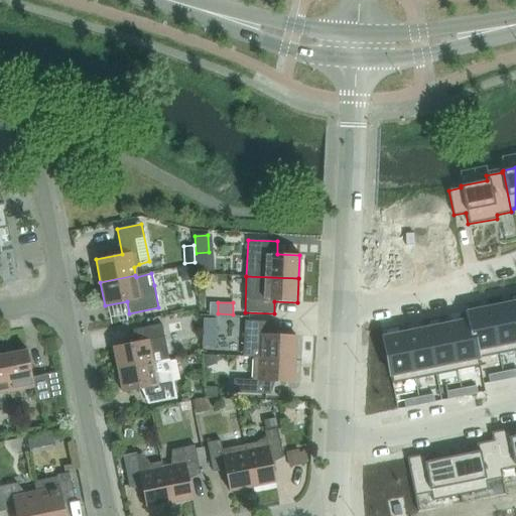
[(515,332),(510,303),(489,307),(498,354),(515,350),(515,332)]
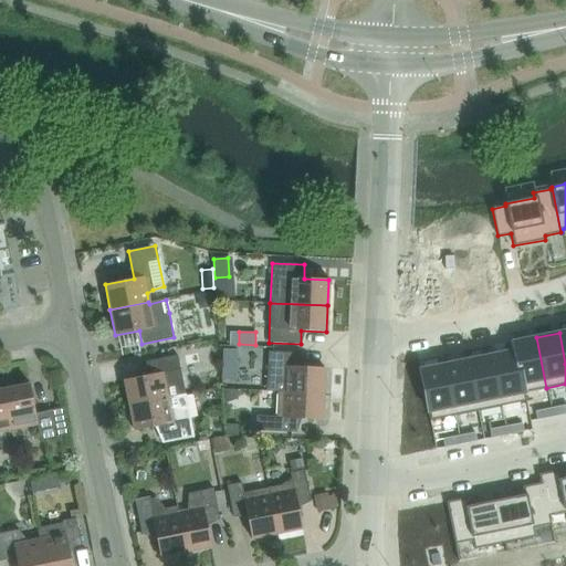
[(536,337),(512,342),(513,350),(514,350),(523,392),(524,392),(546,388),(536,337)]
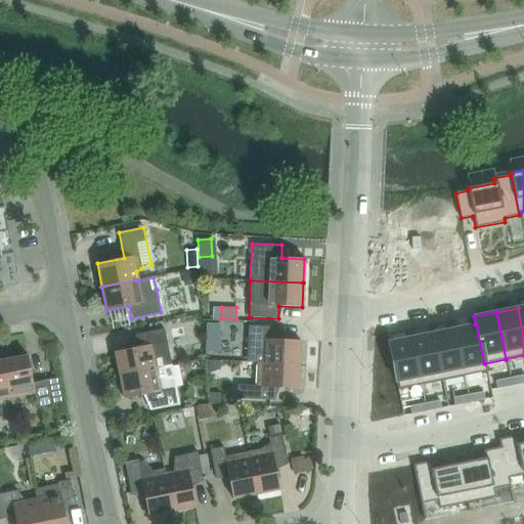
[(207,322),(207,335),(219,336),(220,322),(207,322)]
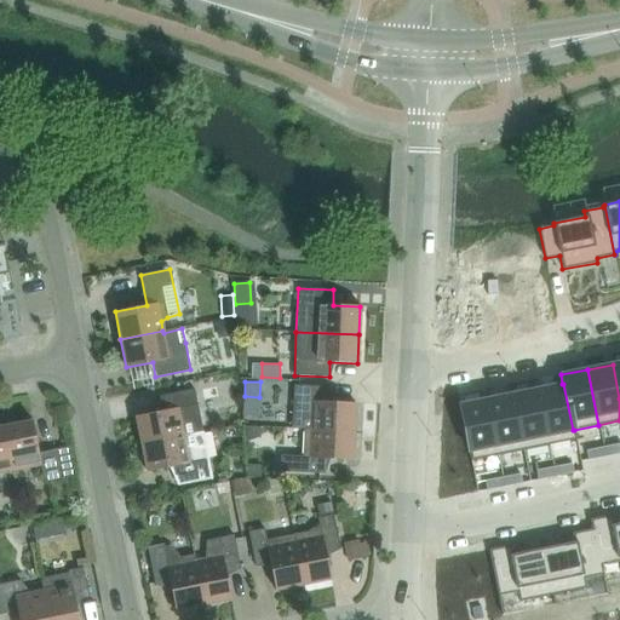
[(562,384),(537,389),(547,446),(577,440),(574,430),(573,430),(563,384),(562,384)]
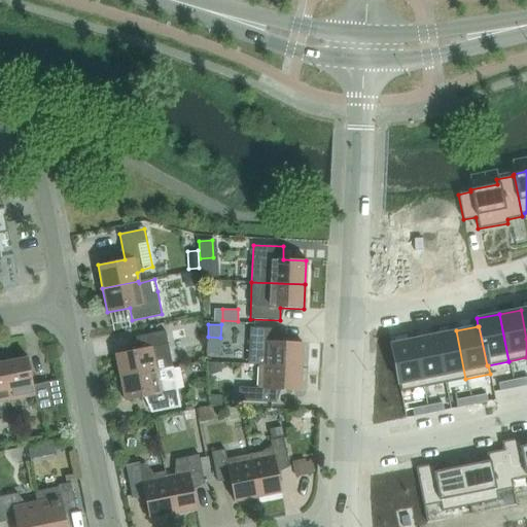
[(249,327),(248,351),(248,365),(257,365),(257,364),(301,366),(302,343),(279,342),(279,328),(249,327)]
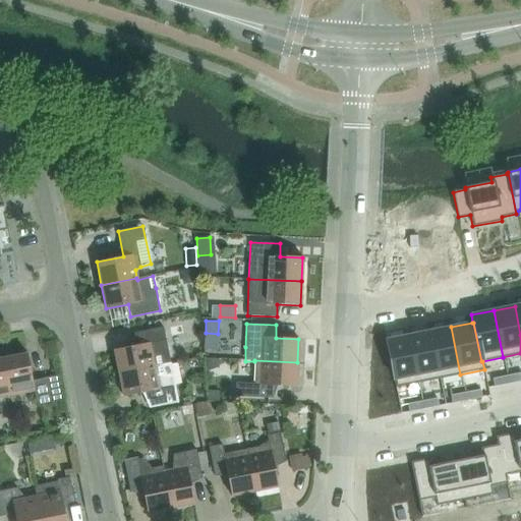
[(451,327),(429,331),(439,379),(460,374),(451,327)]
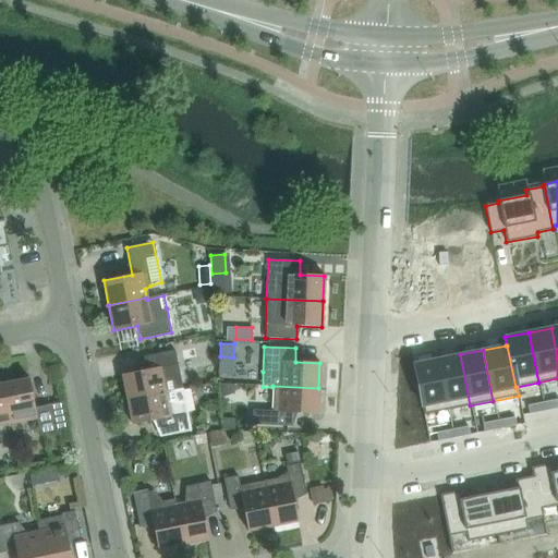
[(182,389),(180,375),(176,351),(143,358),(146,370),(122,375),(128,400),(182,389)]
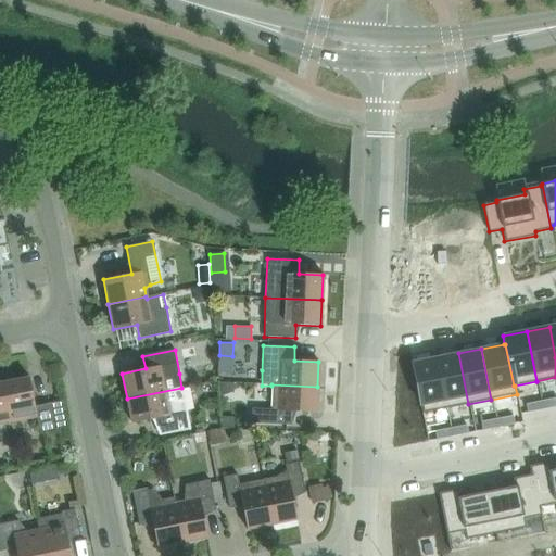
[(458,353),(436,358),(445,408),(468,404),(458,353)]
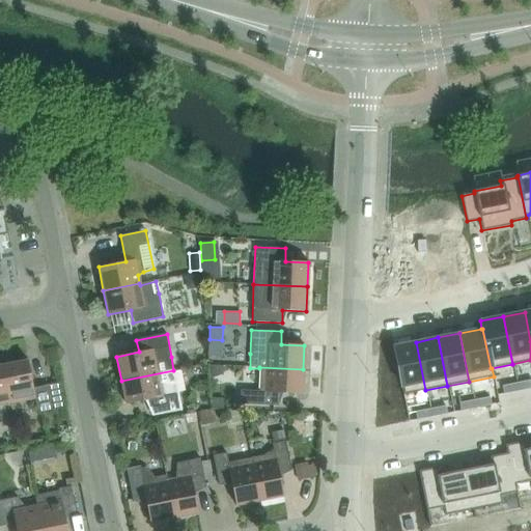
[(416,342),(393,346),(403,394),(425,390),(416,342)]
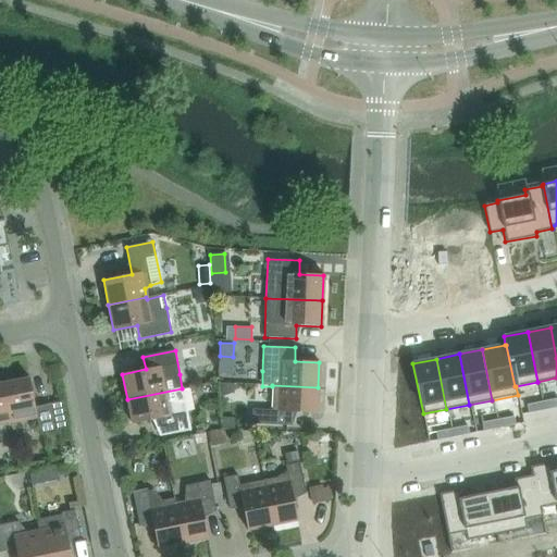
[(28,378),(3,383),(12,423),(36,418),(39,433),(65,428),(60,401),(35,407),(28,378)]
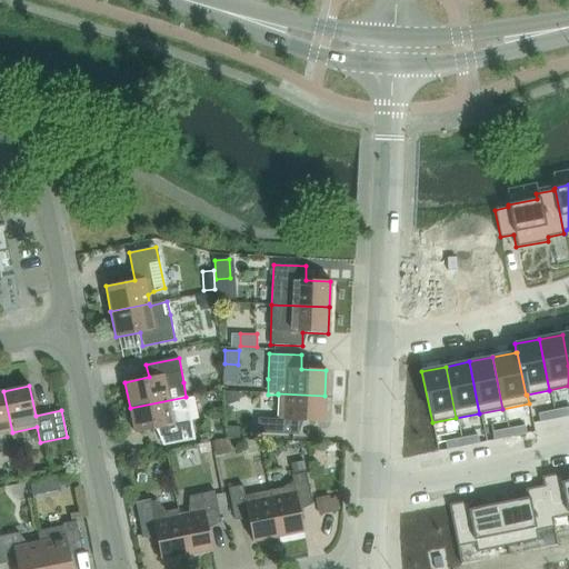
[(0,449),(1,450),(0,446),(0,433),(12,432),(3,391),(0,391),(0,449)]
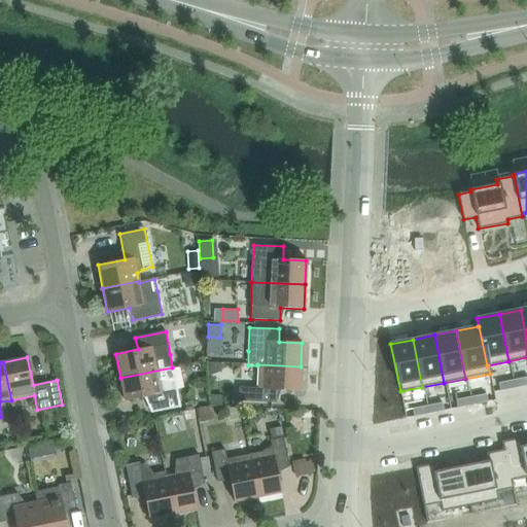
[(300,391),(301,366),(257,364),(257,365),(256,389),(238,388),(238,400),(276,402),(276,390),(300,391)]
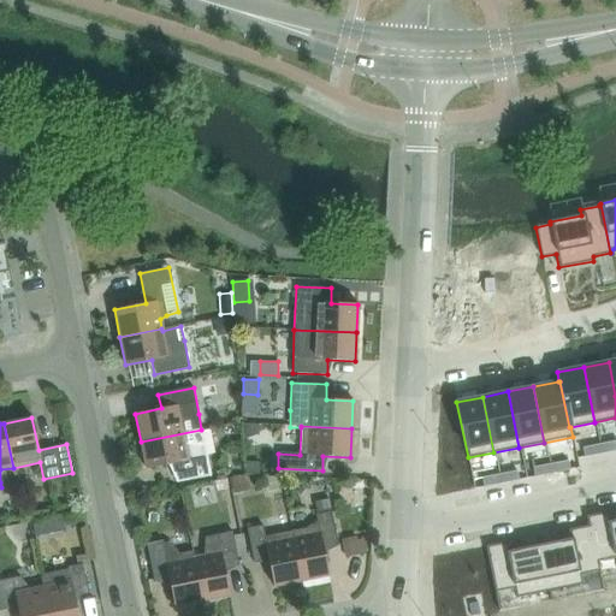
[(141,442),(146,469),(177,462),(181,481),(211,475),(201,430),(141,442)]
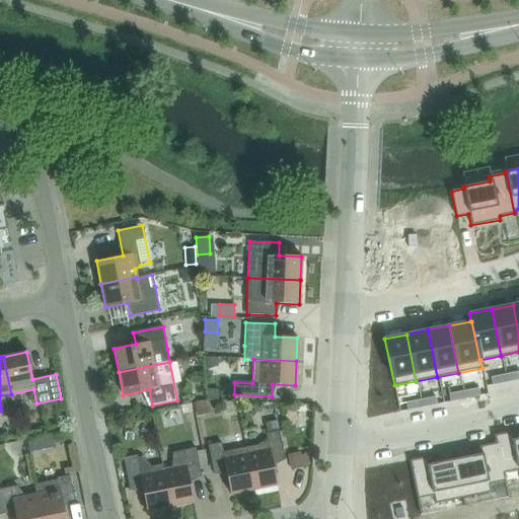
[(518,371),(505,374),(507,382),(518,379),(518,371)]
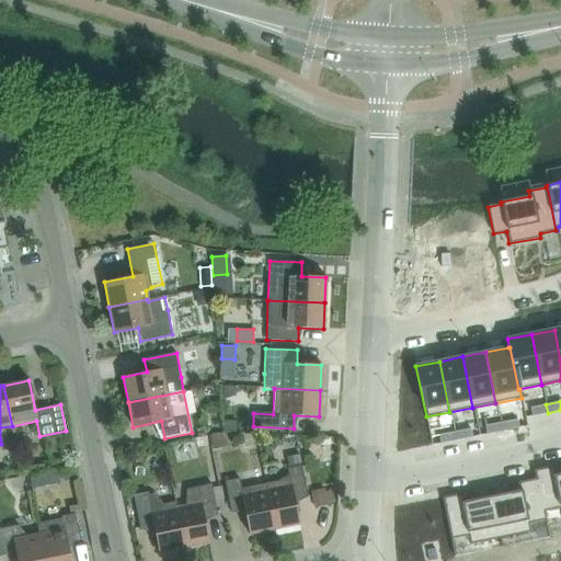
[(546,404),(530,409),(531,416),(548,413),(546,404)]
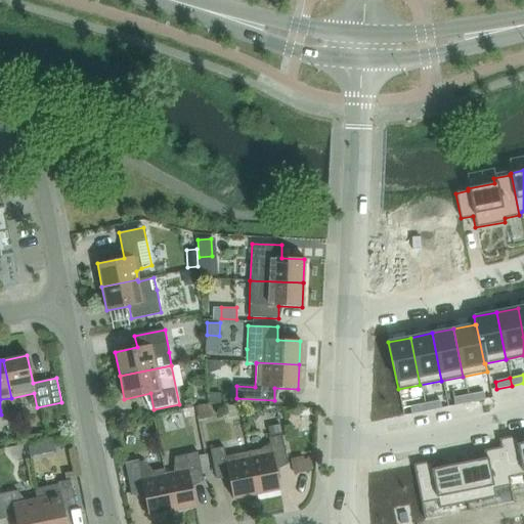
[(483,392),(468,395),(470,403),(484,400),(483,392)]
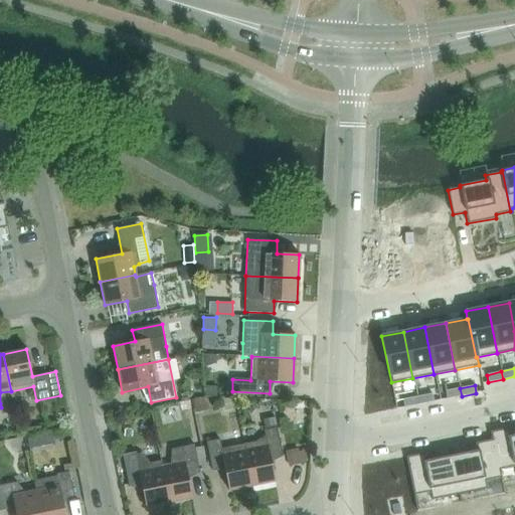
[(206,397),(216,398),(217,388),(206,388),(206,397)]
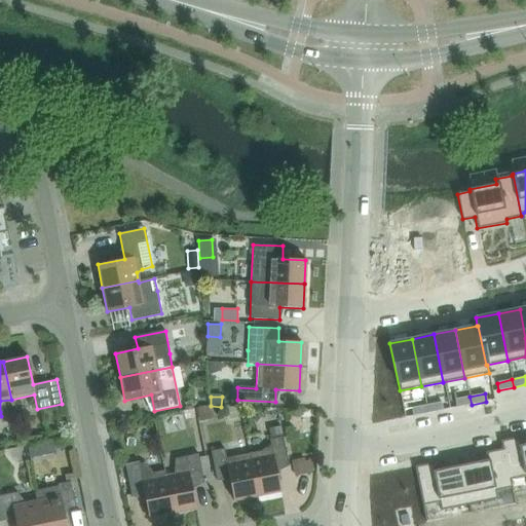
[(470,397),(454,400),(456,408),(472,405),(470,397)]
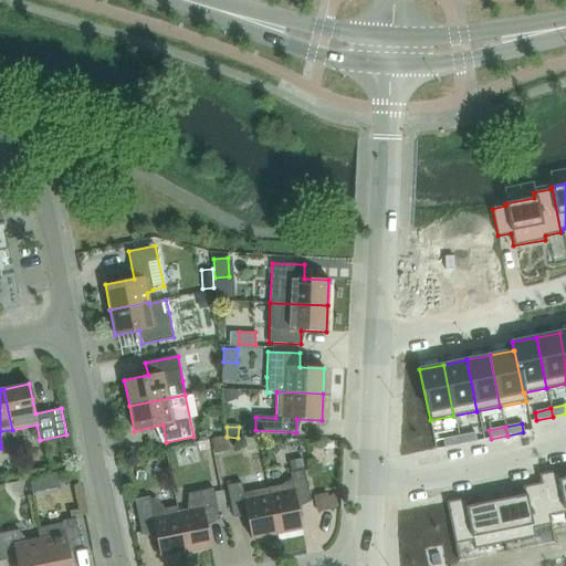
[(474,432),(458,436),(460,444),(477,441),(474,432)]
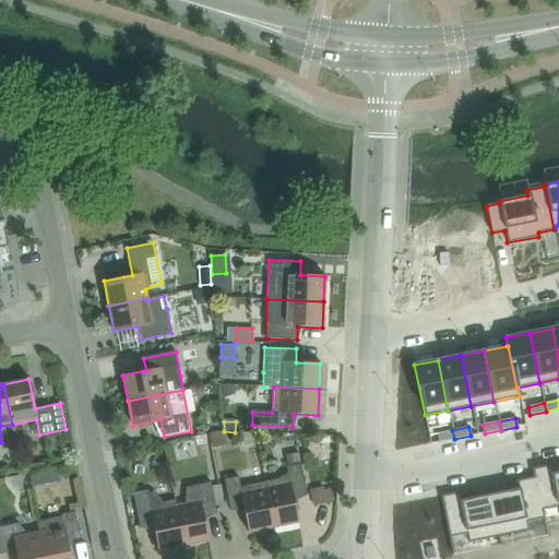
[(452,430),(437,433),(438,442),(454,439),(452,430)]
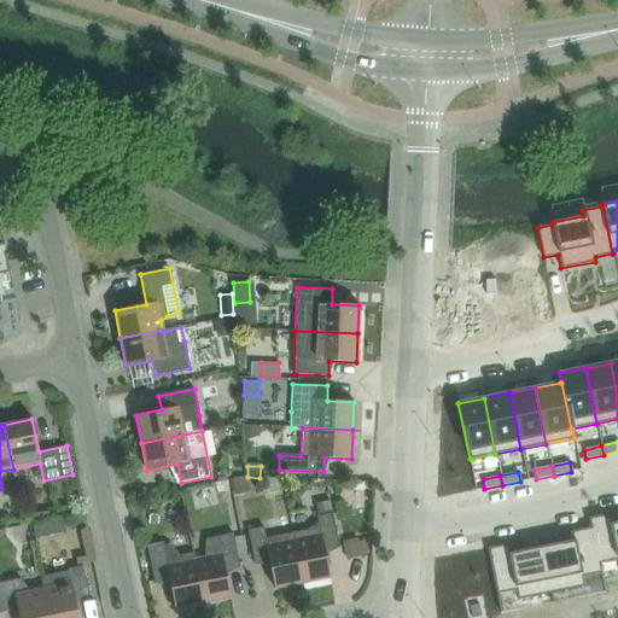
[(245,477),(229,481),(232,493),(232,496),(248,494),(245,477)]
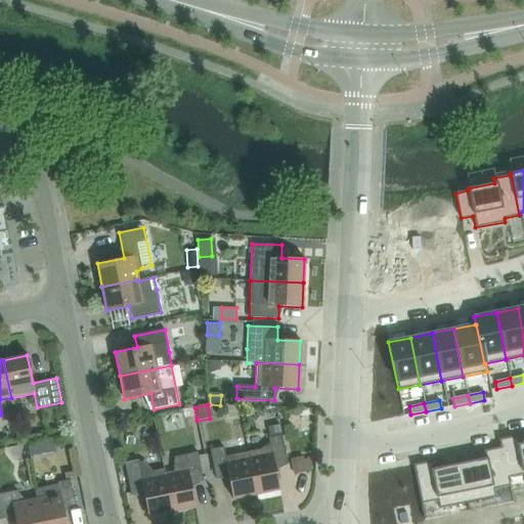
[(194,407),(181,409),(183,421),(197,418),(194,407)]
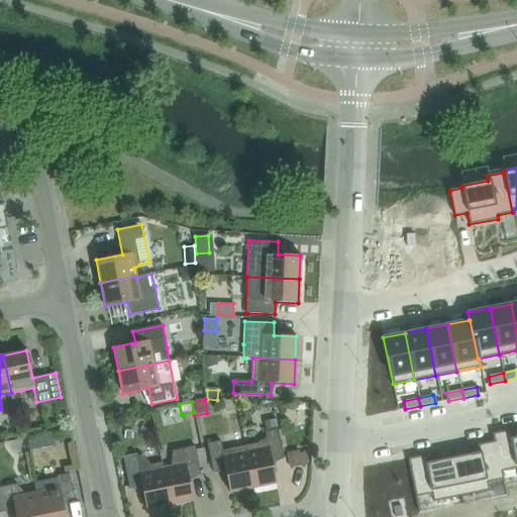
[(271,460),(284,458),(278,429),(265,432),(267,441),(244,446),(252,488),(276,483),(271,460)]
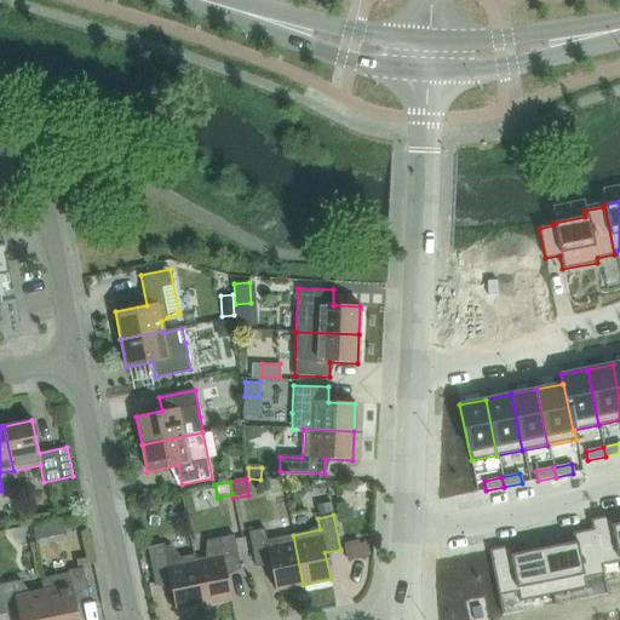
[(612,516),(590,520),(602,575),(603,575),(602,566),(618,562),(619,572),(619,570),(619,522),(613,524),(612,516)]
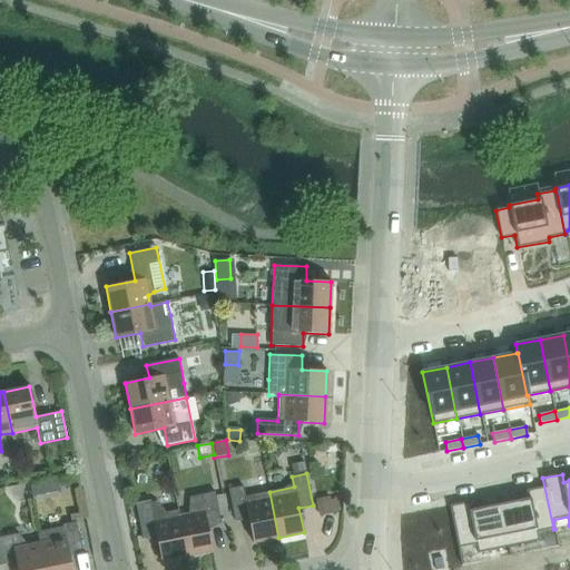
[(528,499),(500,504),(508,547),(539,541),(537,532),(553,529),(542,478),(543,487),(526,490),(528,499)]
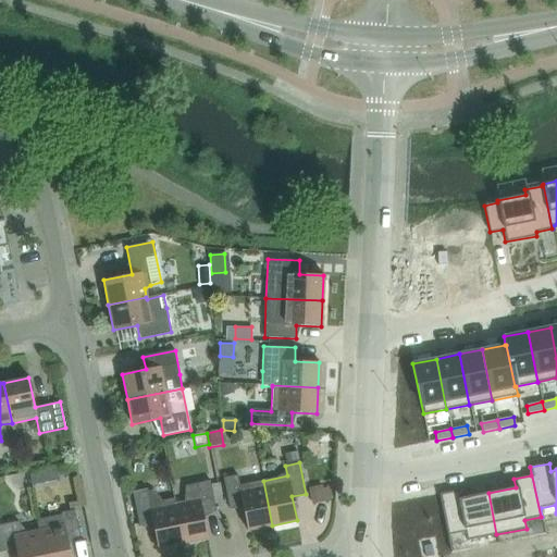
[(42,483),(40,471),(29,473),(32,485),(42,483)]
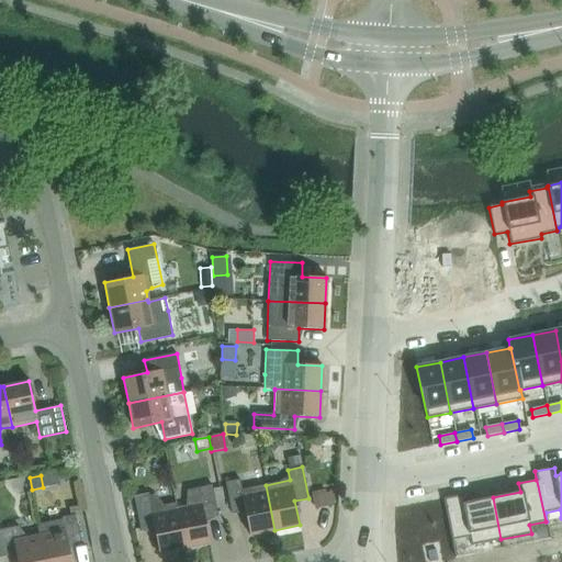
[(274,530),(266,485),(242,490),(239,479),(225,482),(231,514),(244,510),(249,535),(274,530)]
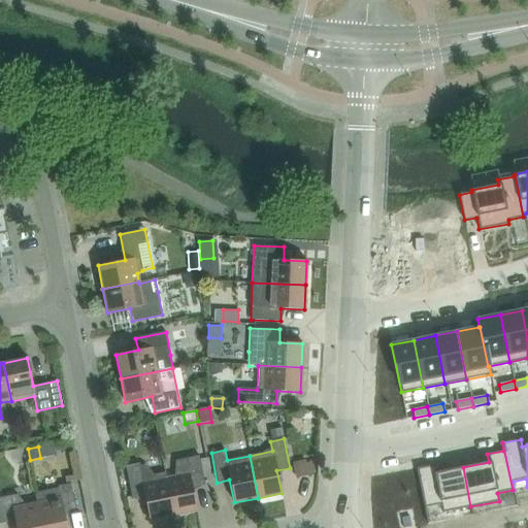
[(174,476),(165,479),(173,515),(197,510),(192,488),(204,485),(199,456),(175,460),(174,476)]
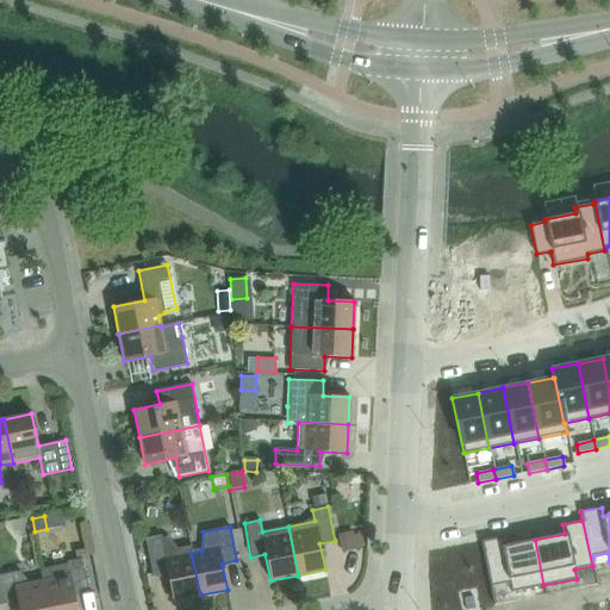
[(353,533),(337,535),(341,553),(363,548),(361,534),(354,535),(353,533)]
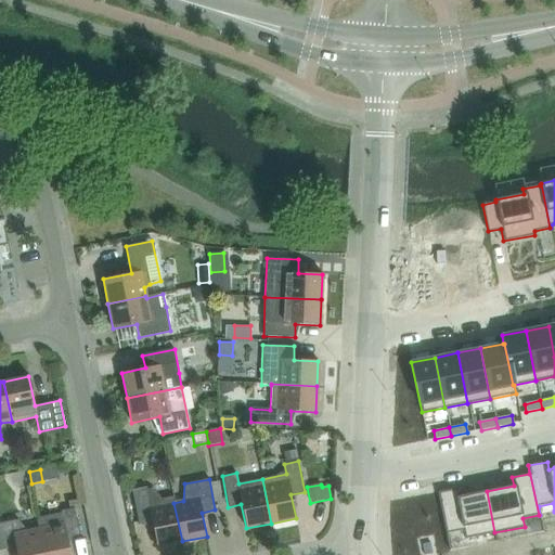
[(173,503),(172,498),(162,500),(152,489),(146,490),(146,487),(131,490),(139,525),(152,523),(156,546),(182,541),(173,503)]
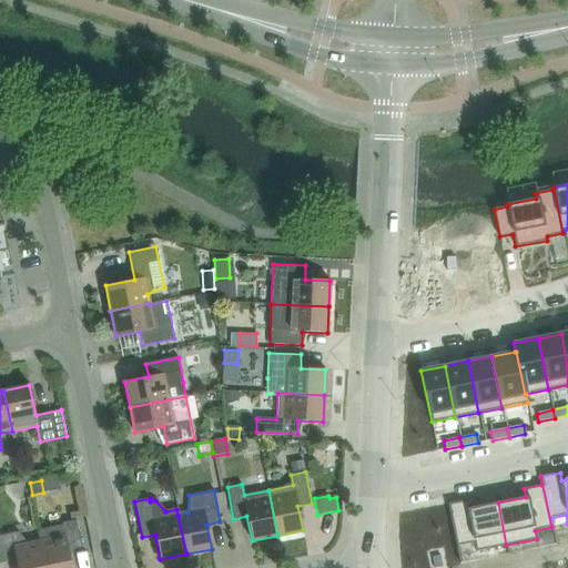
[(467,499),(447,504),(456,546),(474,543),(475,551),(506,545),(498,503),(469,508),(467,499)]
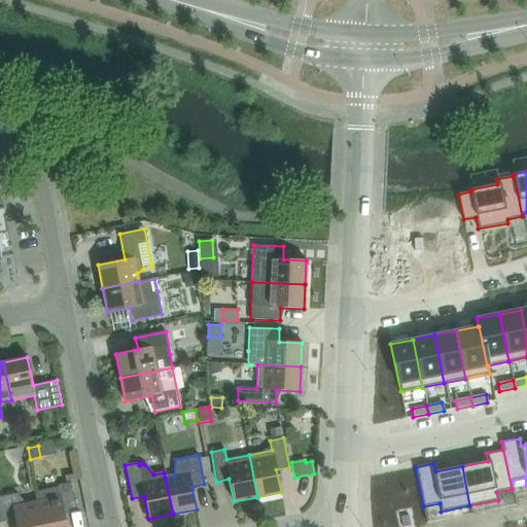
[(34,493),(36,501),(40,526),(66,526),(63,510),(75,507),(70,483),(58,485),(58,488),(34,493)]
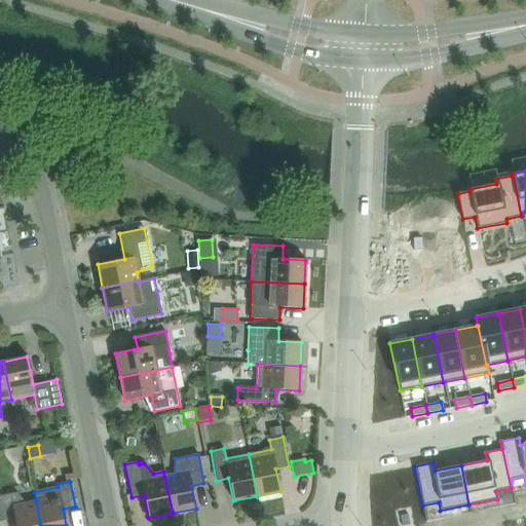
[(16,492),(0,495),(0,509),(2,521),(14,519),(15,525),(40,525),(36,500),(25,503),(25,501),(16,492)]
